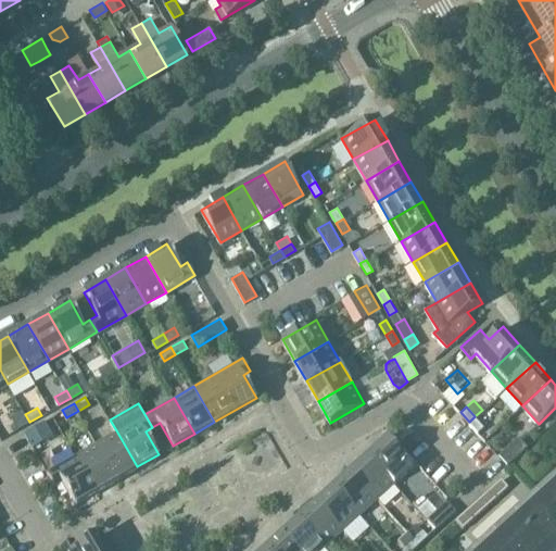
[(469,422),(477,431),(483,426),(476,417),(475,416),(469,422)]
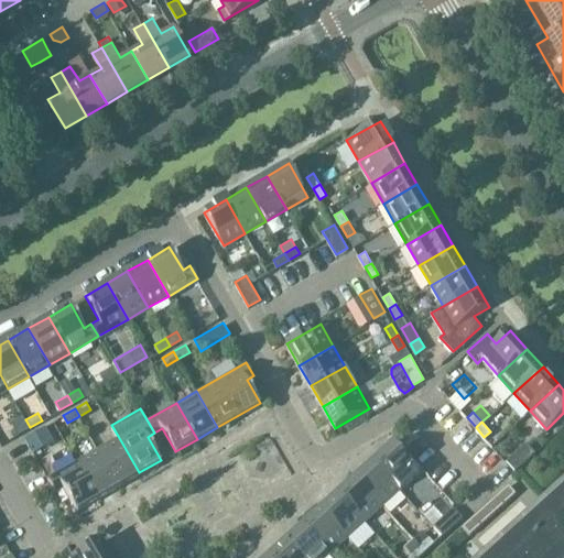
[(45,427),(25,438),(32,450),(53,439),(45,427)]
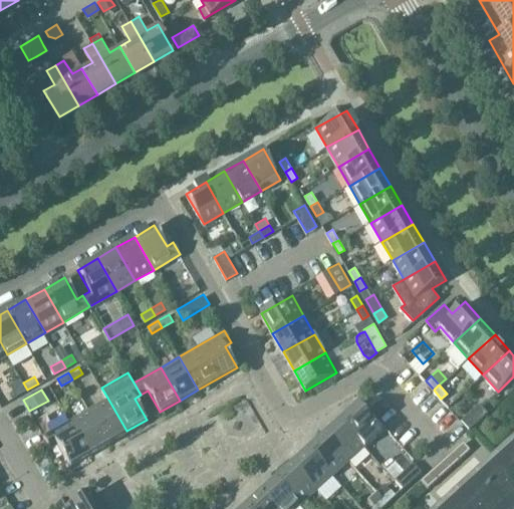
[(495,395),(489,400),(494,406),(500,401),(495,395)]
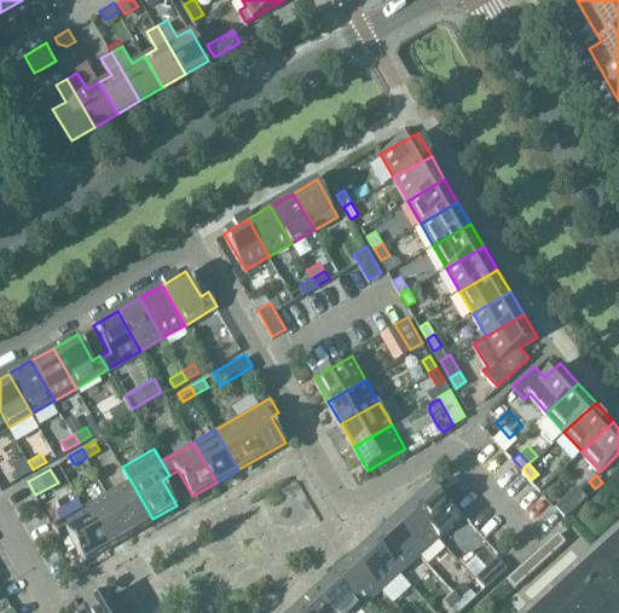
[(129,479),(106,492),(131,532),(152,519),(129,479)]
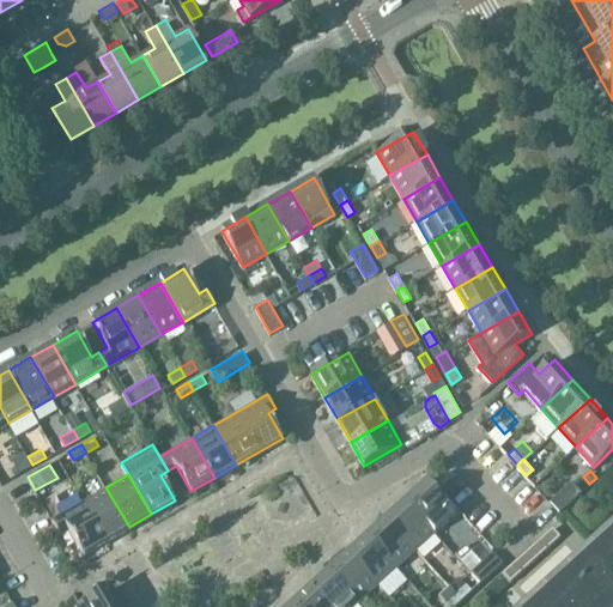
[(406,501),(435,532),(455,514),(426,481),(406,501)]
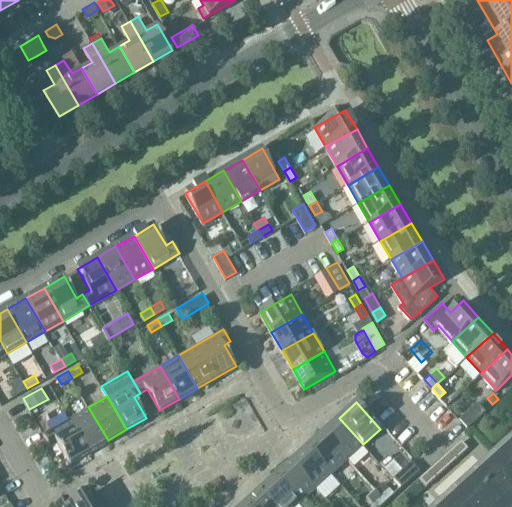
[(477,402),(459,418),(467,427),(485,410),(477,402)]
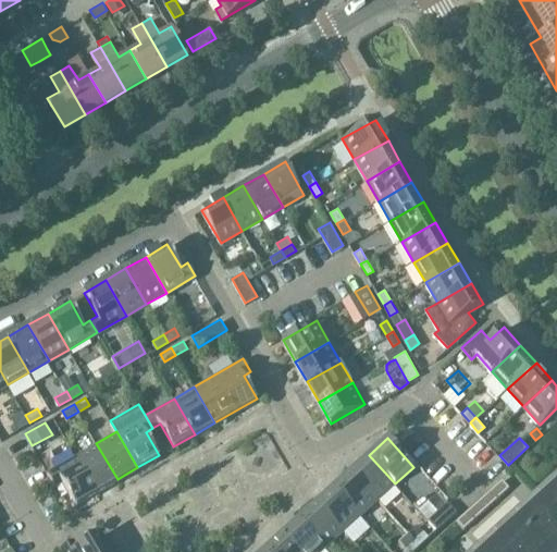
[(96,443),(76,455),(97,491),(118,479),(96,443)]
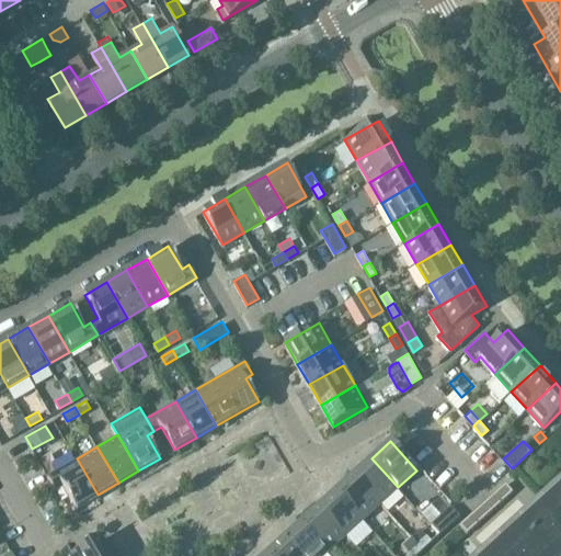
[(63,484),(76,507),(98,495),(77,458),(47,475),(55,488),(63,484)]
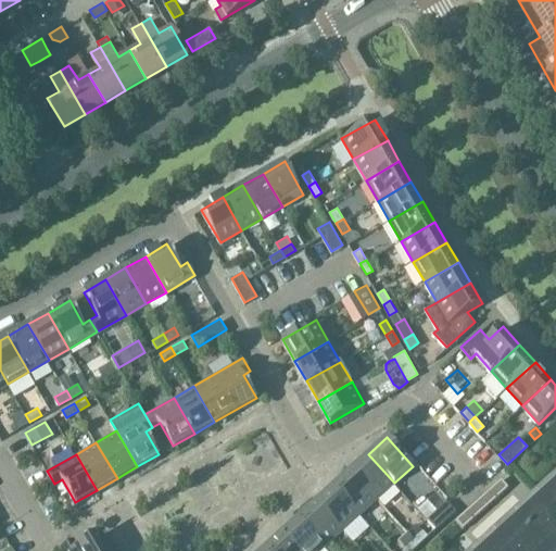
[(351,470),(377,498),(394,483),(368,454),(351,470)]
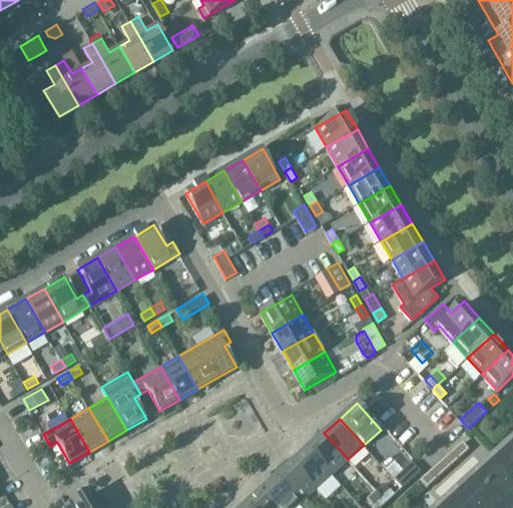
[(308,448),(332,474),(348,459),(324,433),(308,448)]
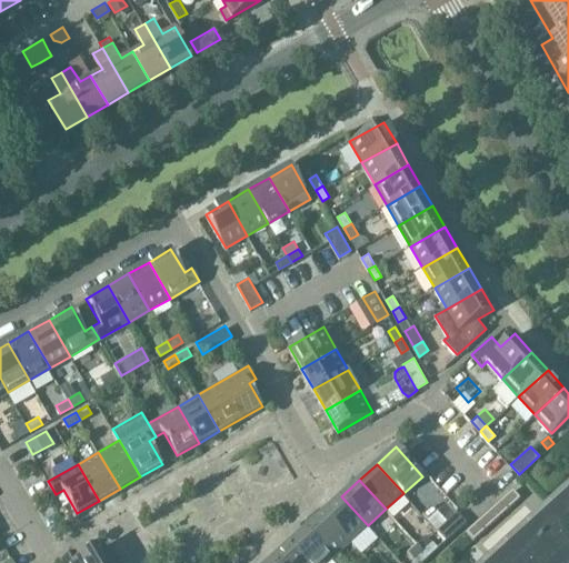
[(512,488),(503,495),(511,504),(520,496),(512,488)]
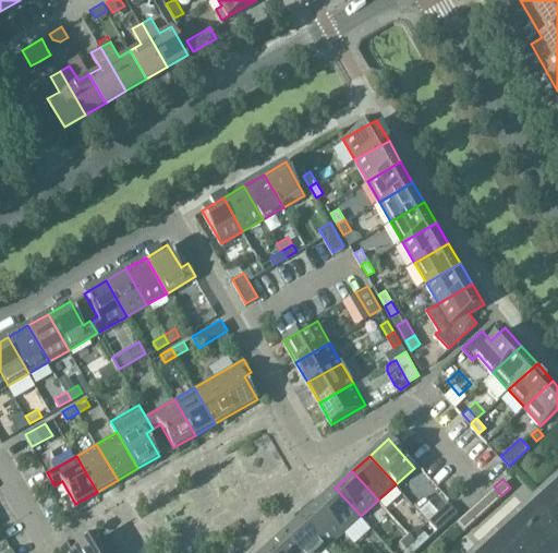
[(557,552),(557,485),(483,552),(557,552)]
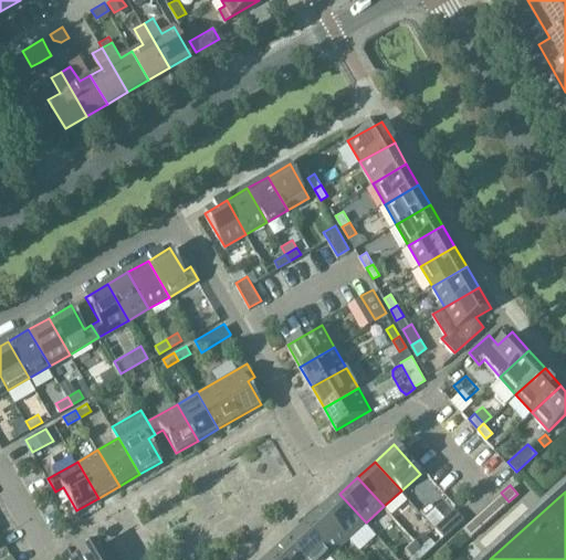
[(495,497),(503,506),(509,502),(501,493),(495,497)]
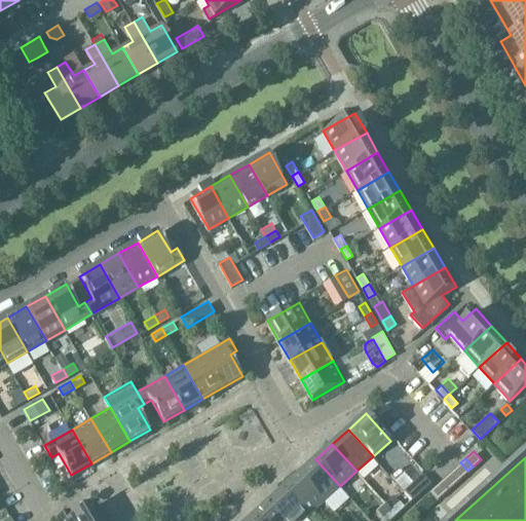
[(299,474),(324,500),(340,486),(315,459),(299,474)]
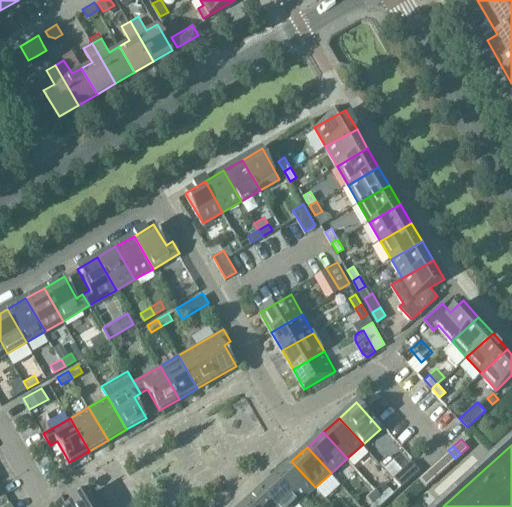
[(443,455),(450,463),(455,458),(448,450),(443,455)]
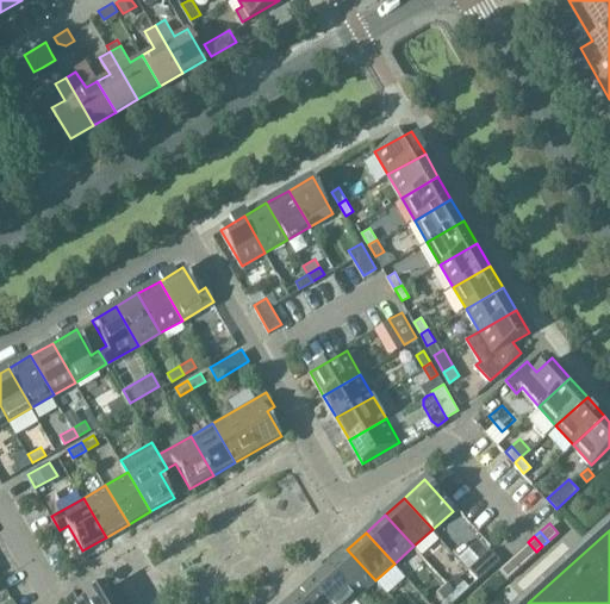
[(522,547),(530,556),(536,552),(528,542),(522,547)]
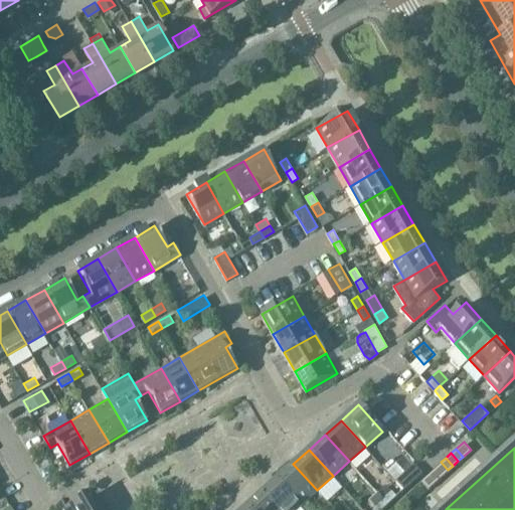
[(436,467),(443,474),(448,470),(441,462),(436,467)]
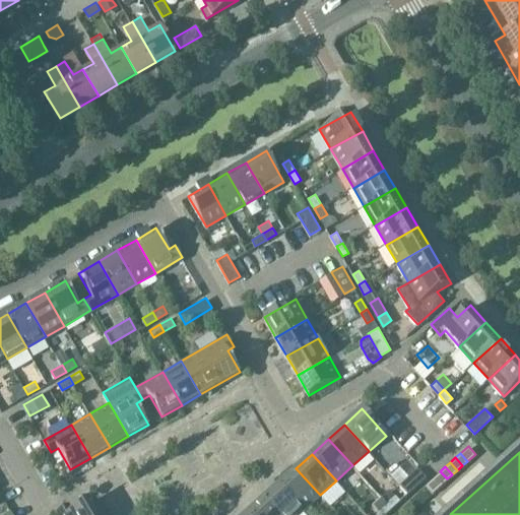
[(408,475),(399,485),(407,493),(426,475),(417,467),(408,475)]
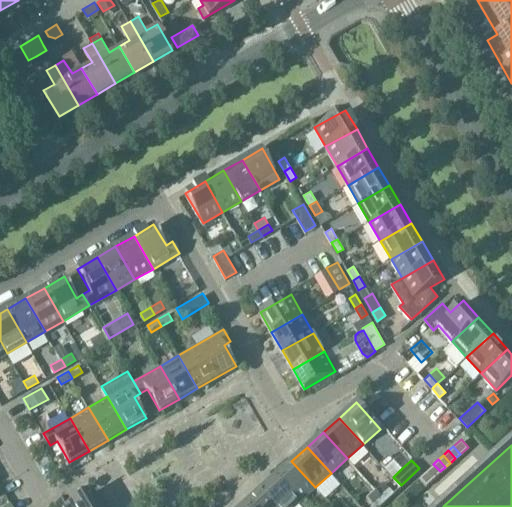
[(275,476),(299,502),(315,487),(291,461),(275,476)]
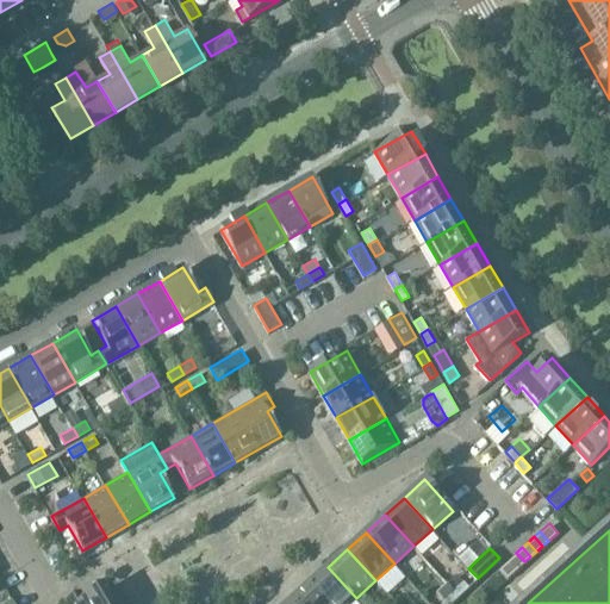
[(511,558),(520,567),(524,561),(516,553),(511,558)]
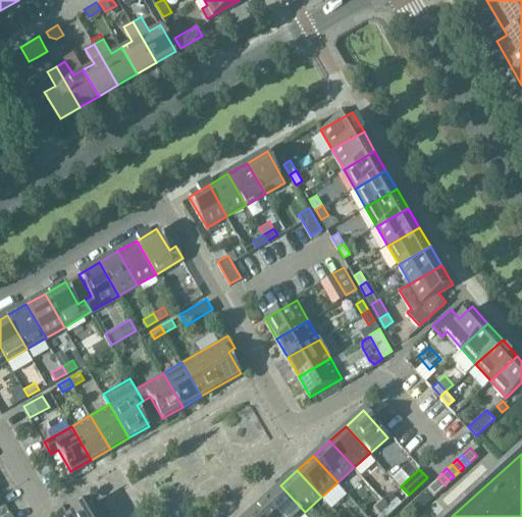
[(432,481),(439,489),(445,485),(437,477),(432,481)]
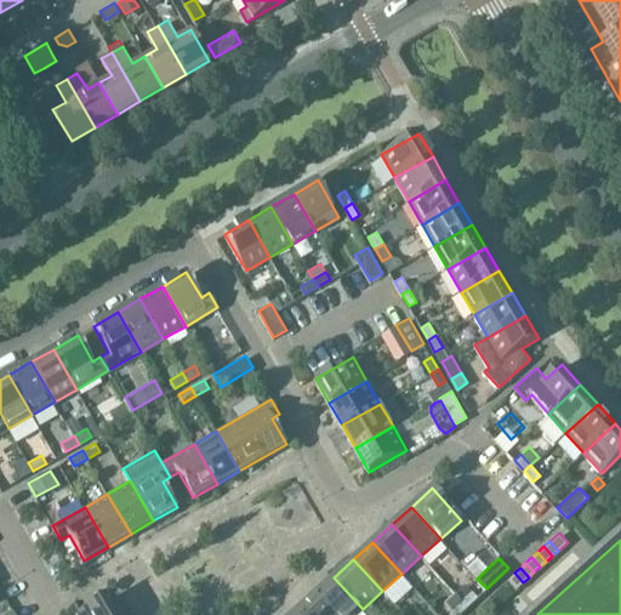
[(513,574),(508,579),(517,588),(523,582),(514,573),(513,574)]
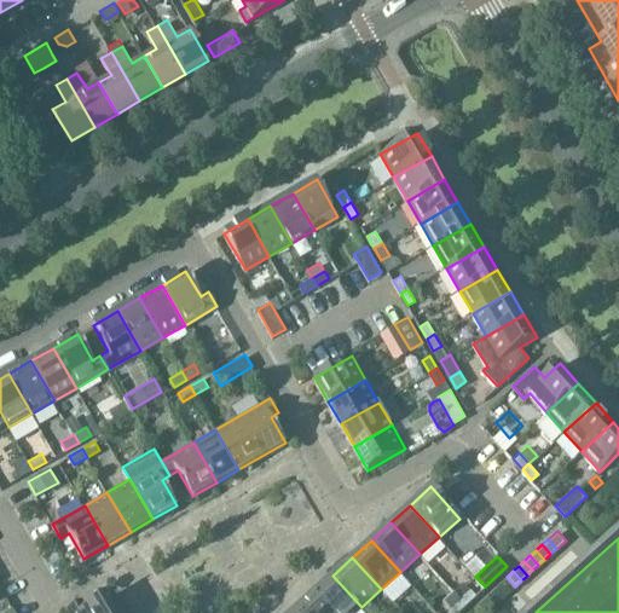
[(313,593),(331,612),(354,612),(362,607),(333,576),(313,593)]
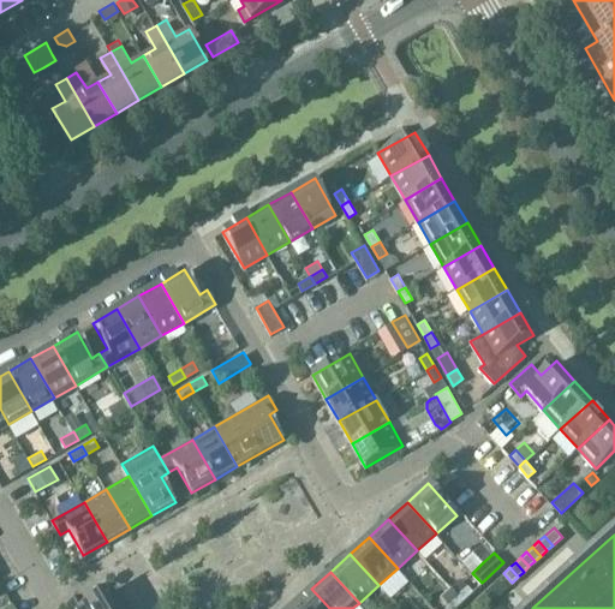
[(467,584),(457,593),(463,601),(473,591),(467,584)]
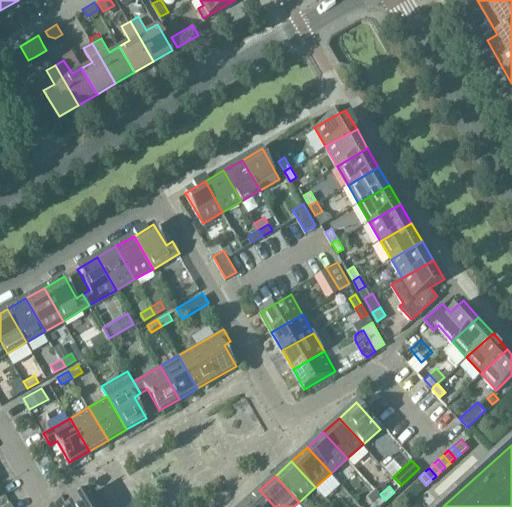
[(58,506),(102,506),(92,489),(71,501),(67,494),(55,501),(58,506)]
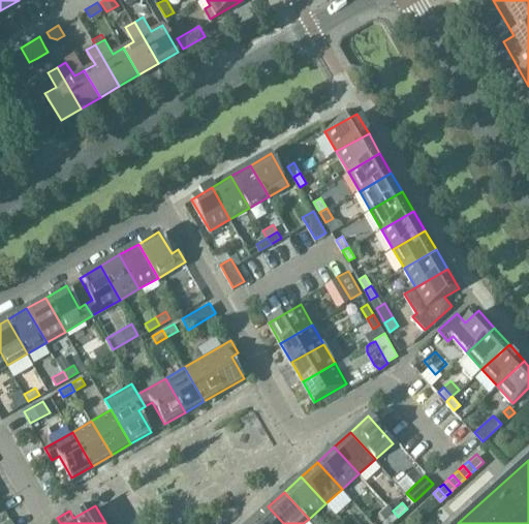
[(251,522),(253,523),(283,523),(268,506),(251,522)]
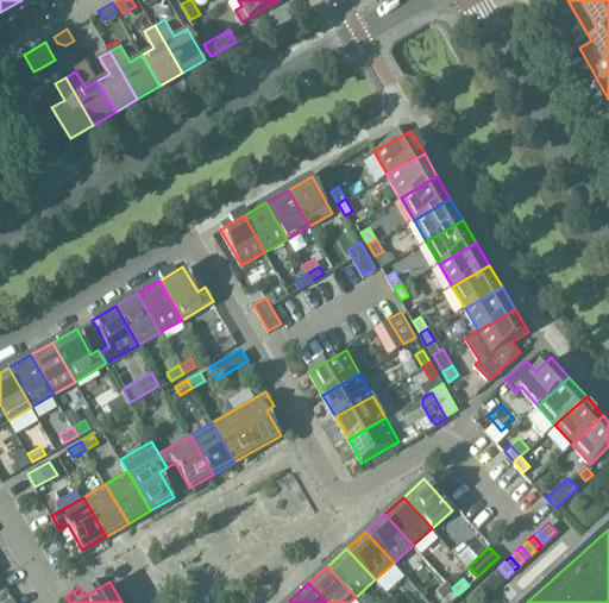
[(452,588),(441,597),(446,602),(449,602),(458,595),(452,588)]
